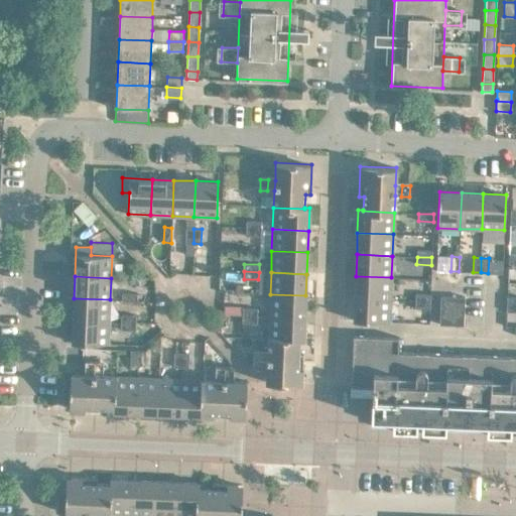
[(356,276),(355,297),(391,299),(391,277),(356,276)]
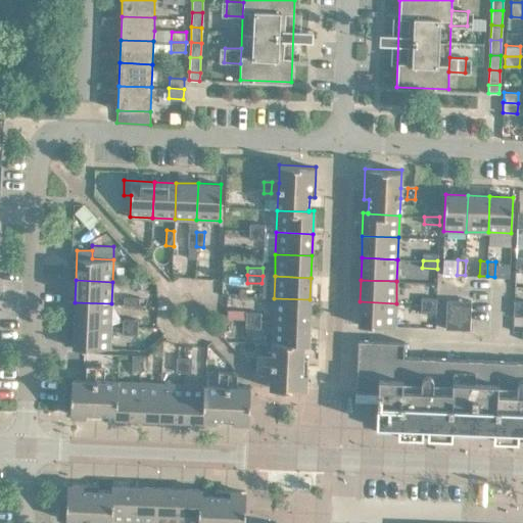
[(124,304),(138,304),(139,297),(124,296),(124,304)]
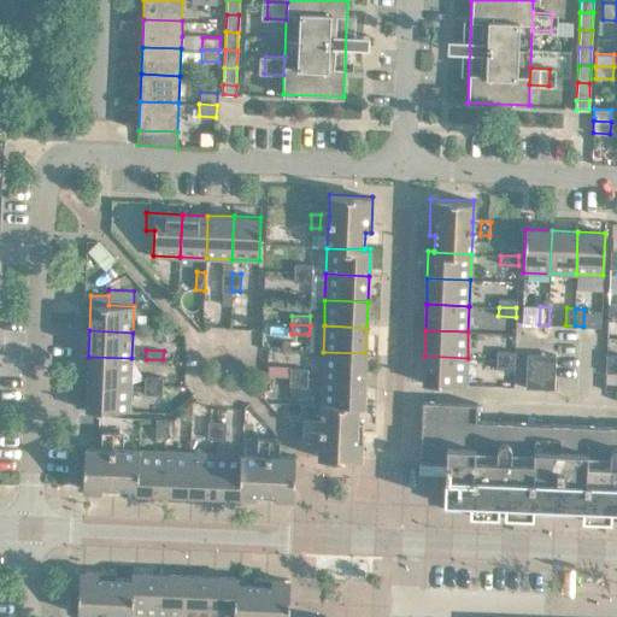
[(323,352),(322,377),(364,380),(365,353),(323,352)]
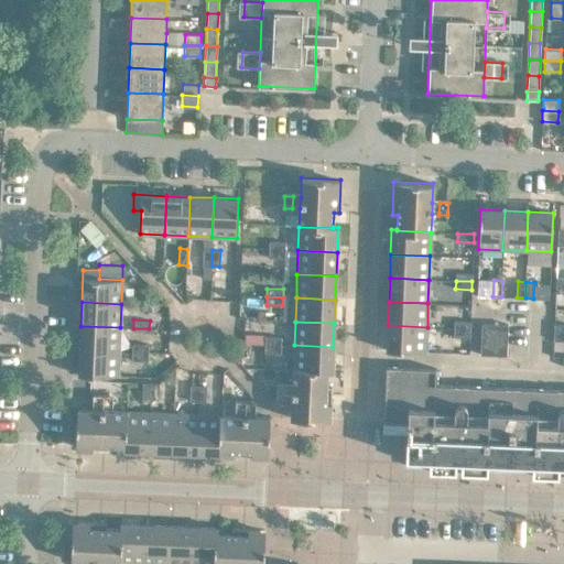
[(481,323),(480,354),(507,355),(508,324),(481,323)]
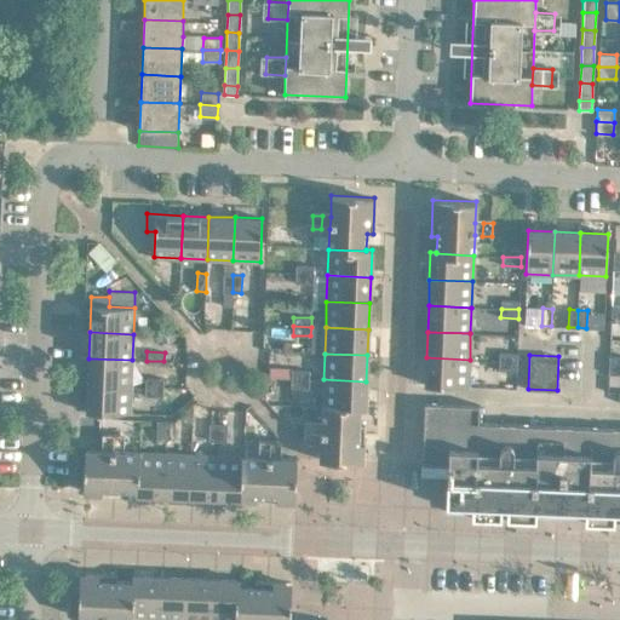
[(470,360),(426,357),(425,385),(469,386),(470,360)]
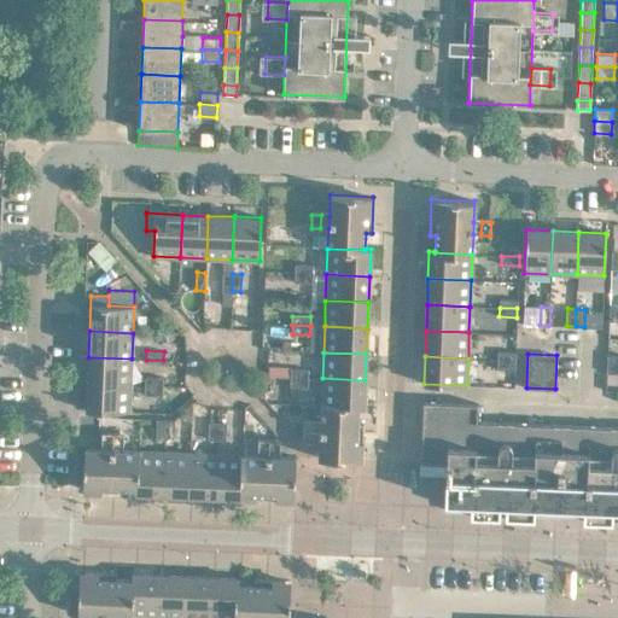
[(88,357),(87,384),(130,385),(132,359),(88,357)]
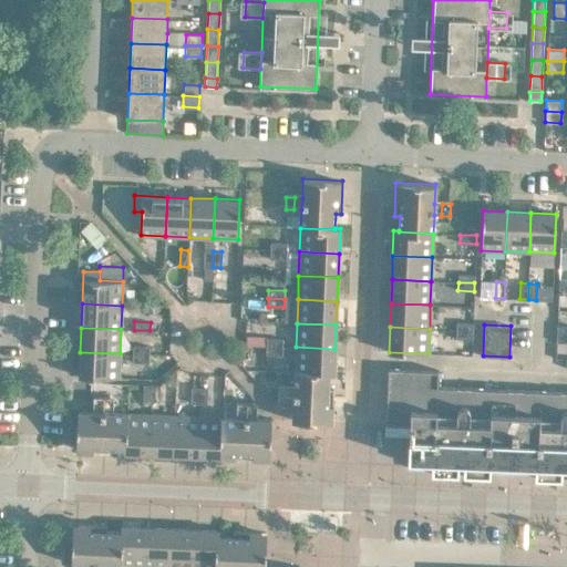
[(246,336),(245,346),(266,346),(266,338),(267,336),(246,336)]
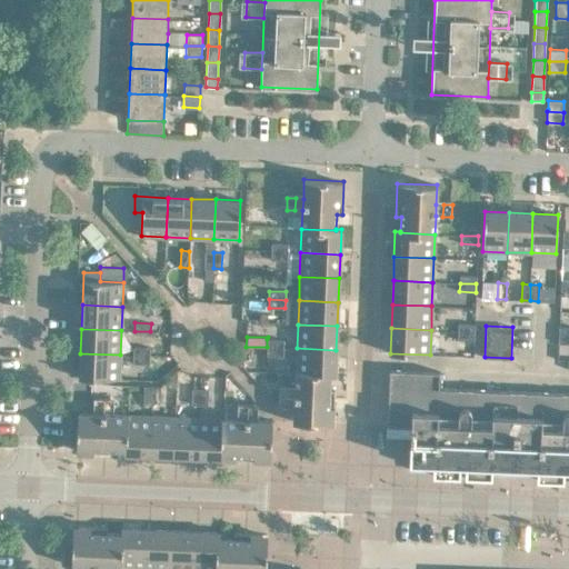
[(297,348),(296,372),(330,373),(330,375),(335,376),(336,350),(297,348)]
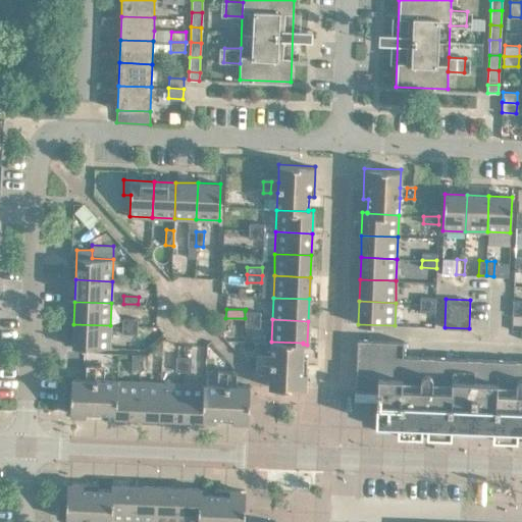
[(110,325),(73,324),(72,347),(109,348),(110,325)]
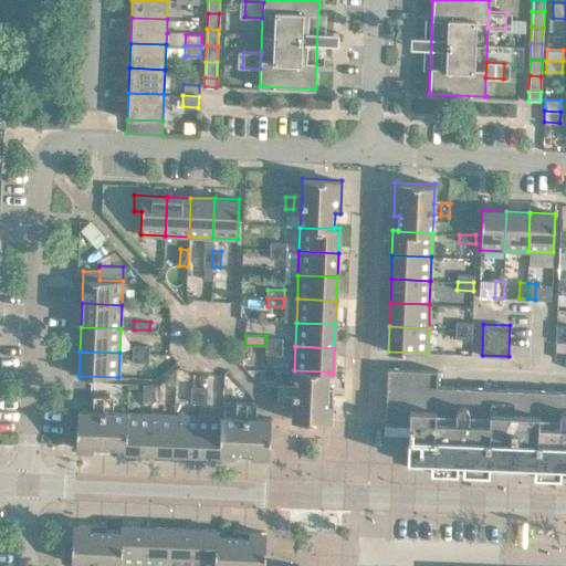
[(385,423),(409,425),(411,368),(387,367),(385,423)]
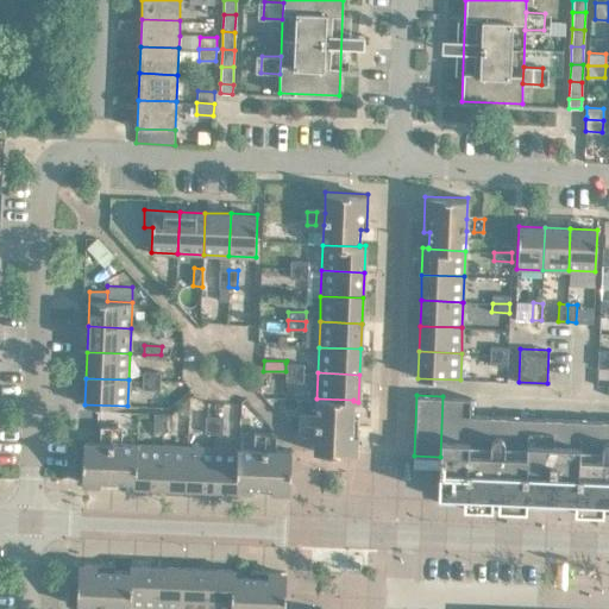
[(463,506),(550,509),(554,418),(470,414),(471,397),(443,396),(440,457),(438,493),(443,494),(441,503),(463,504),(463,506)]
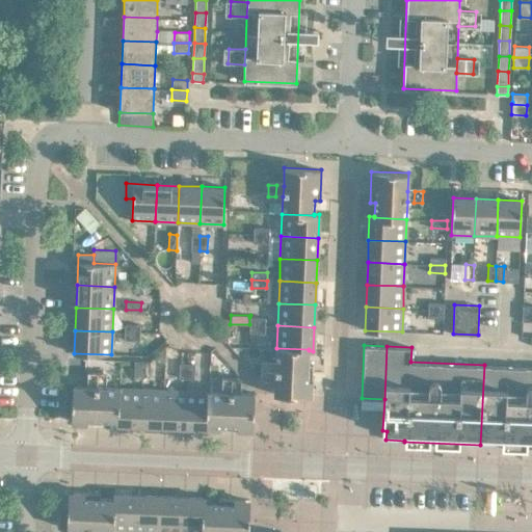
[(275,365),(275,376),(274,394),(312,396),(313,364),(308,364),(309,350),(309,349),(276,348),(275,365)]
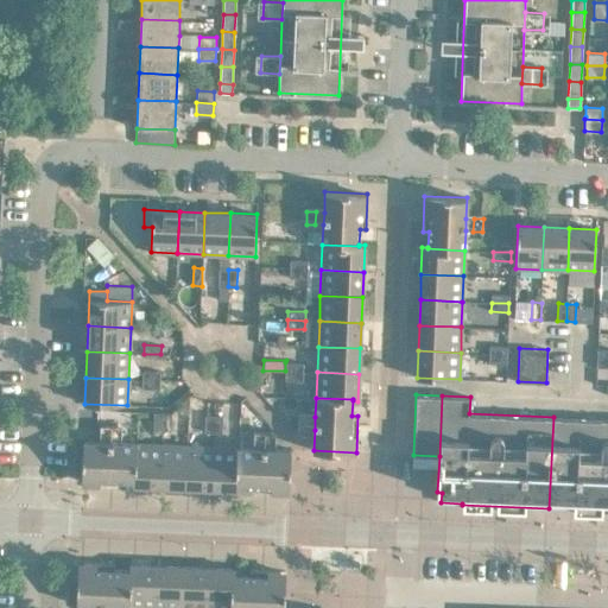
[(153,430),(162,430),(163,412),(153,412),(153,430)]
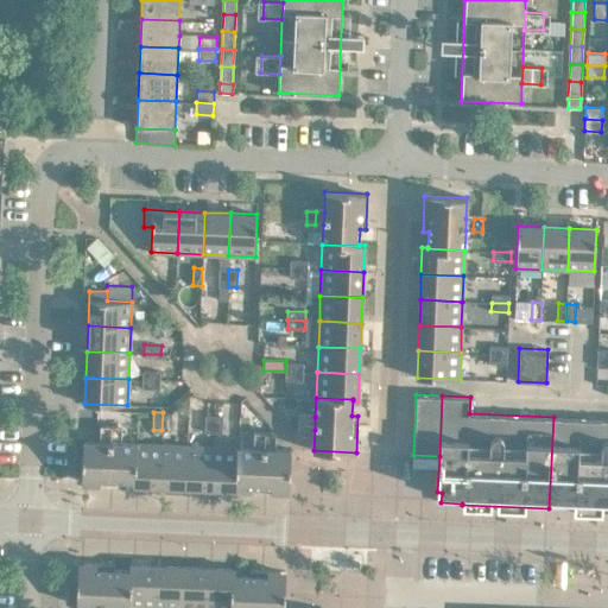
[(204,432),(213,432),(214,415),(206,415),(204,432)]
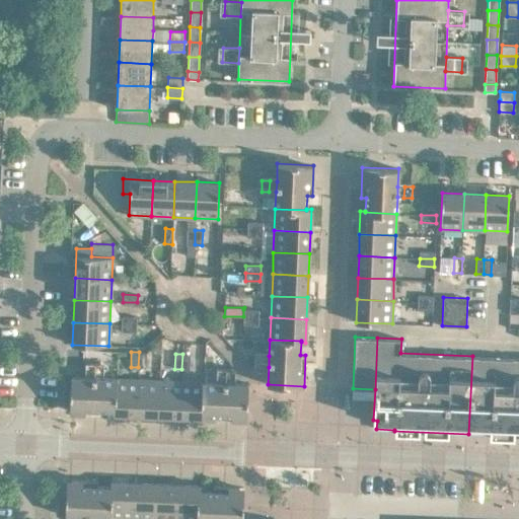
[(182,354),(181,369),(190,369),(190,354),(182,354)]
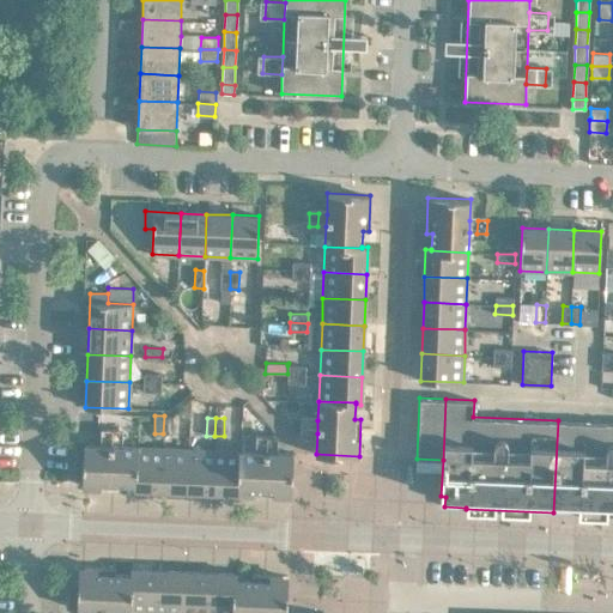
[(299,432),(309,434),(309,420),(301,420),(299,432)]
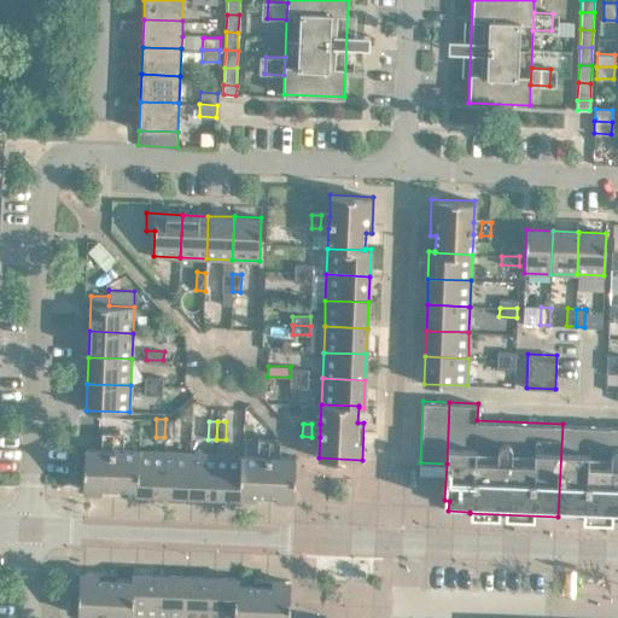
[(617,426),(563,424),(558,517),(617,519),(617,426)]
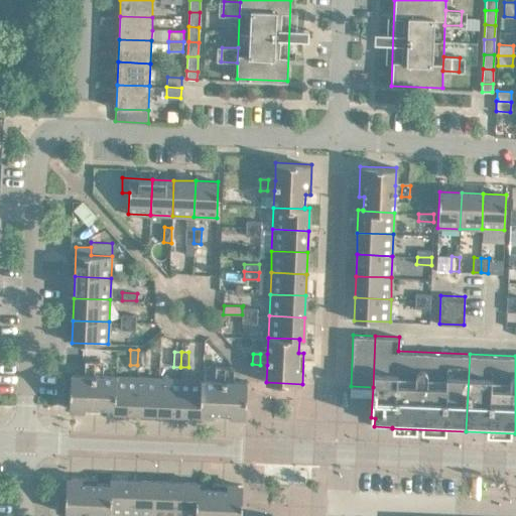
[(89,360),(89,368),(99,369),(100,361),(89,360)]
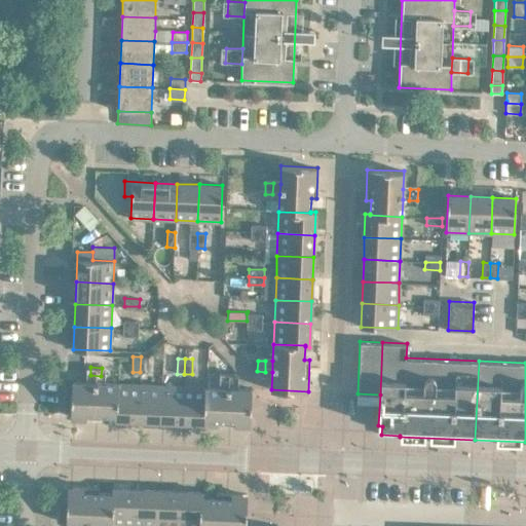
[(223,373),(223,381),(234,381),(234,373),(223,373)]
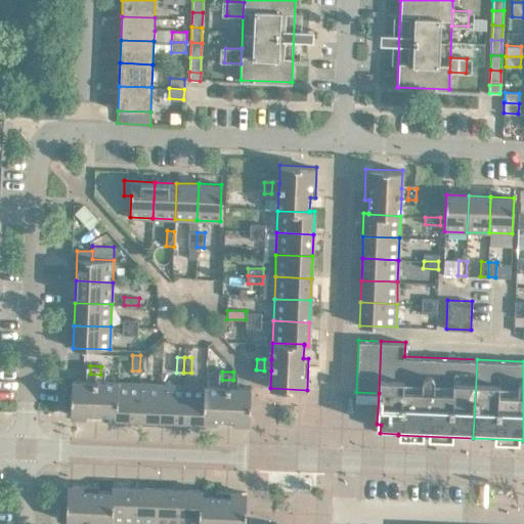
[(101,412),(115,413),(116,413),(117,382),(100,381),(89,381),(72,380),(70,417),(101,418),(101,412)]
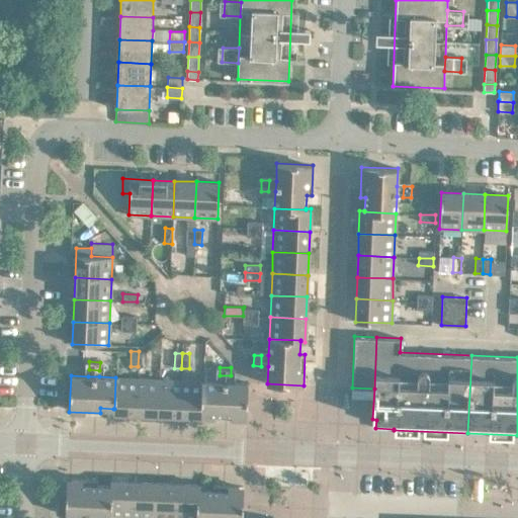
[(113,414),(136,415),(138,378),(115,377),(114,409),(113,409),(113,414)]
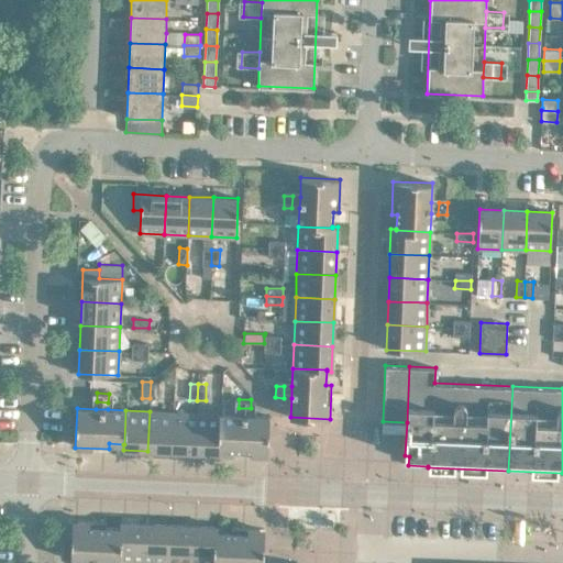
[(147,451),(172,452),(173,412),(150,411),(147,451)]
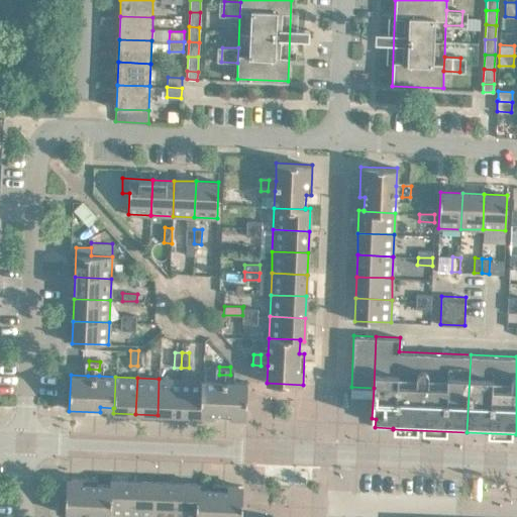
[(158,415),(179,415),(181,380),(159,379),(158,415)]
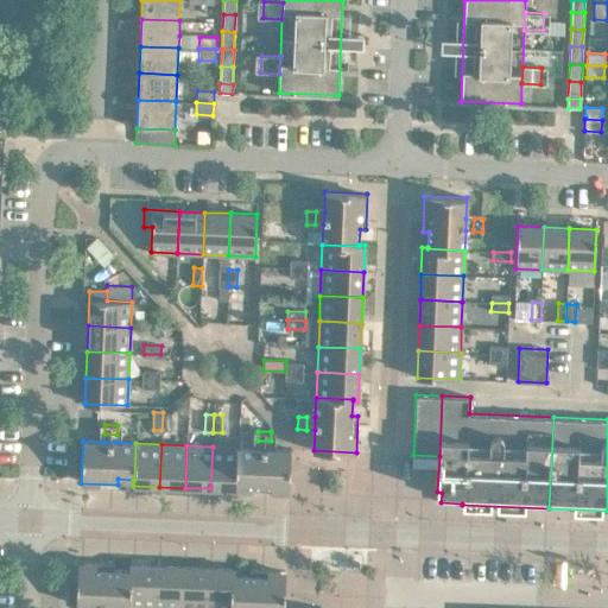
[(238,489),(238,485),(236,485),(238,448),(213,447),(210,488),(238,489)]
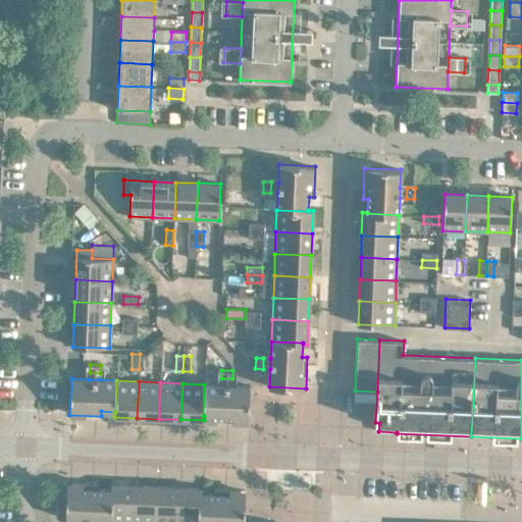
[(203,416),(204,416),(217,416),(217,421),(248,422),(250,385),(231,385),(221,384),(204,384),(203,416)]
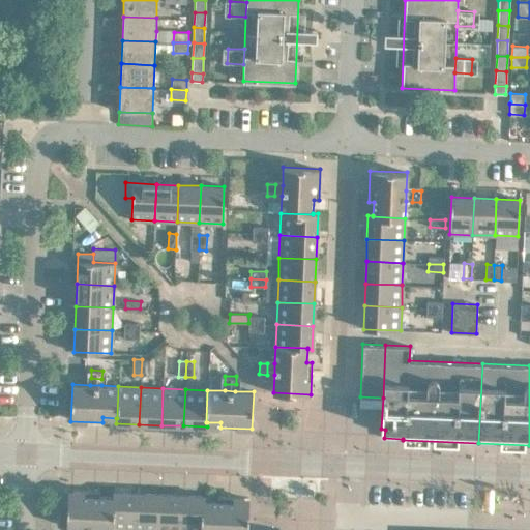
[(95,528),(112,529),(114,497),(113,497),(99,496),(99,491),(68,490),(66,527),(84,528),(95,528)]
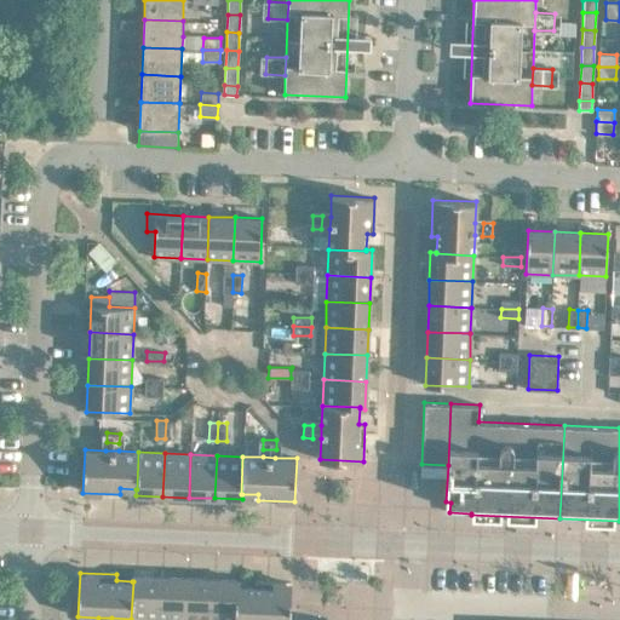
[(131,619),(158,619),(159,577),(132,575),(132,581),(133,581),(131,619)]
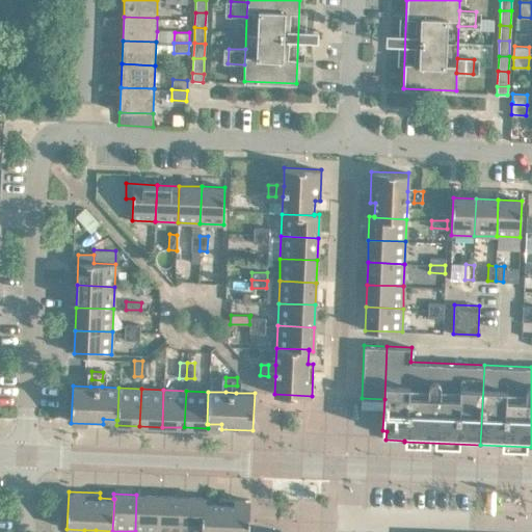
[(135,531),(141,531),(157,531),(159,496),(136,495),(135,531)]
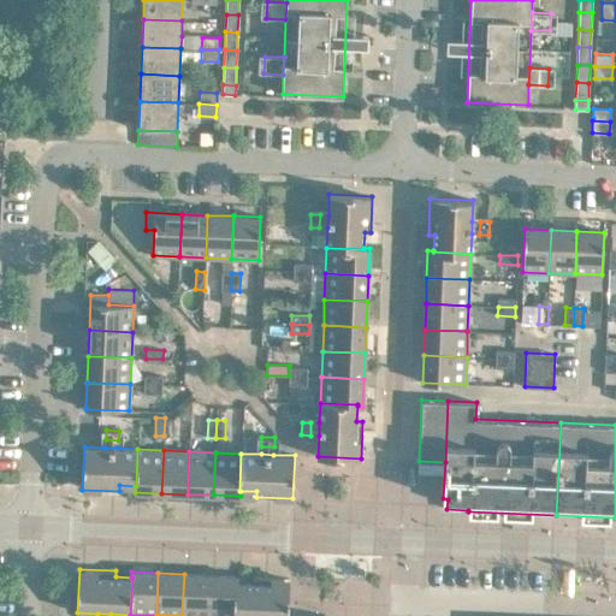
[(182,615),(208,615),(211,575),(184,574),(182,615)]
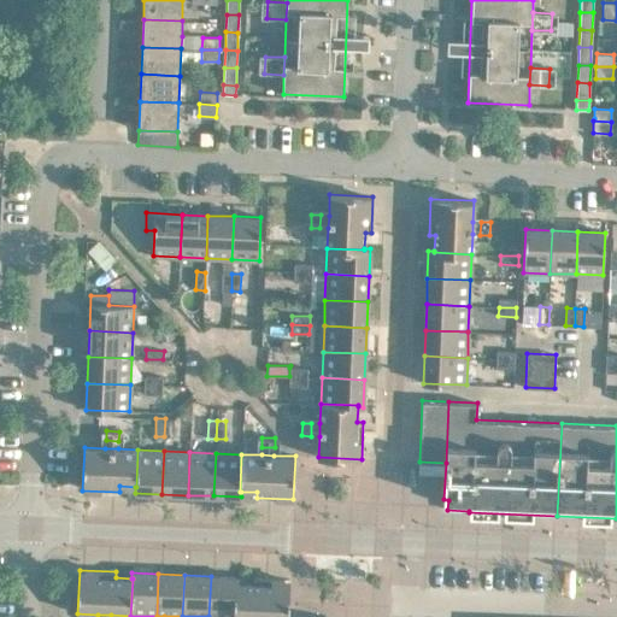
[(209,616),(234,616),(236,582),(238,583),(238,577),(211,576),(209,616)]
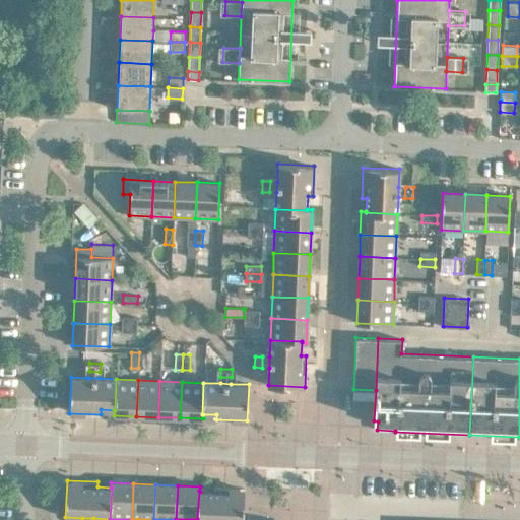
[(243,519),(244,489),(213,486),(213,492),(200,492),(199,491),(197,519),(243,519)]
